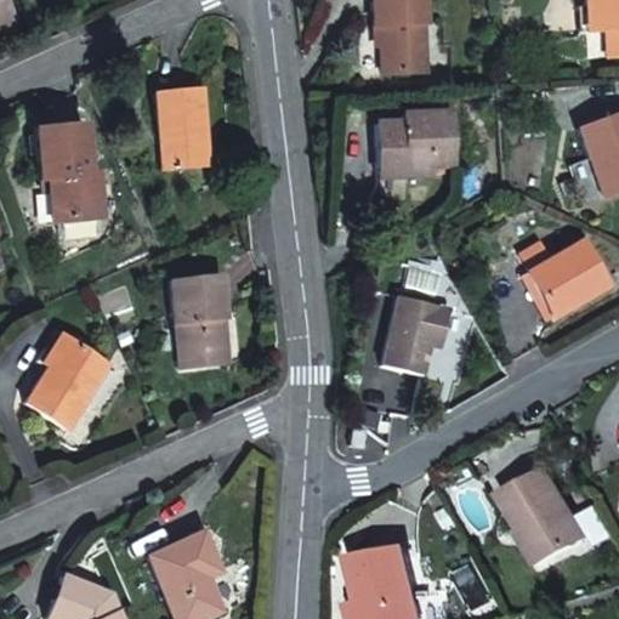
[(0,0),(0,26),(15,20),(5,0),(0,0)]
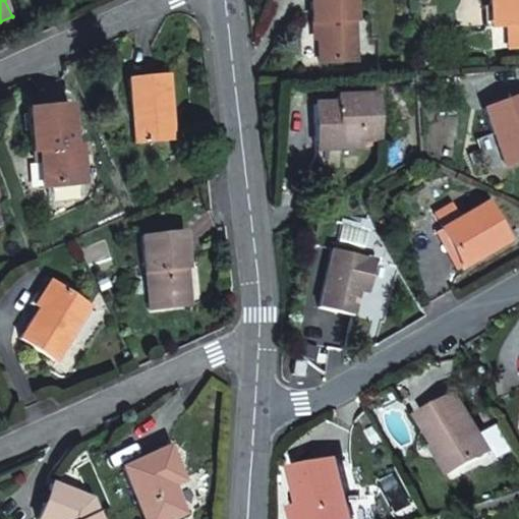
[(356,19),(358,18),(356,0),(311,0),(312,21),(319,21),(321,60),(357,58),(356,19)]
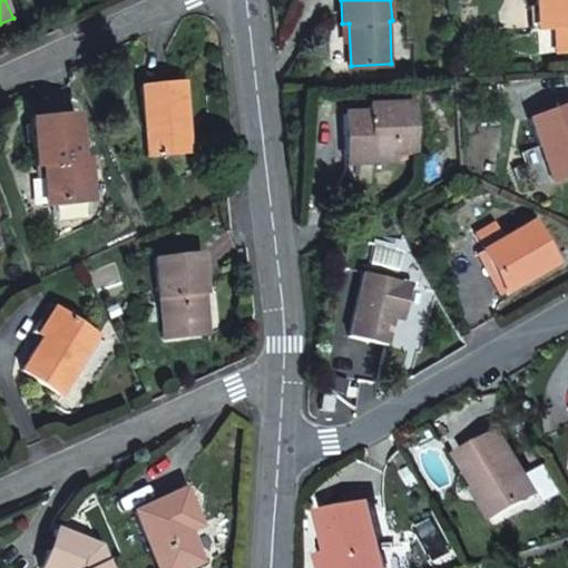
[(538,0),(538,3),(545,3),(547,26),(558,25),(567,23),(567,0),(538,0)]
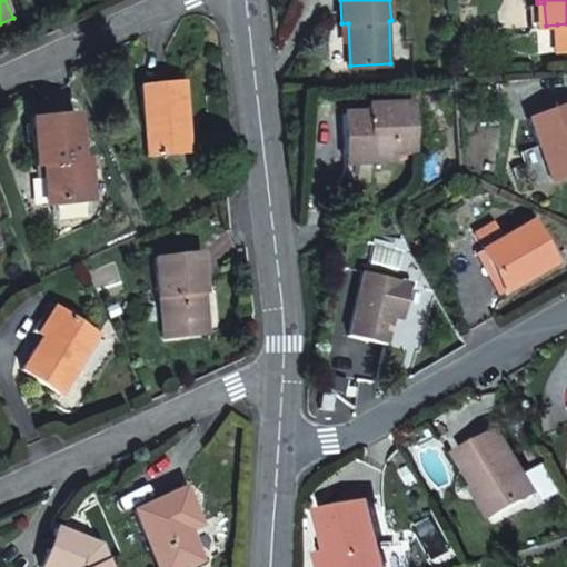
[(544,3),(537,3),(531,3),(533,27),(546,26),(544,3)]
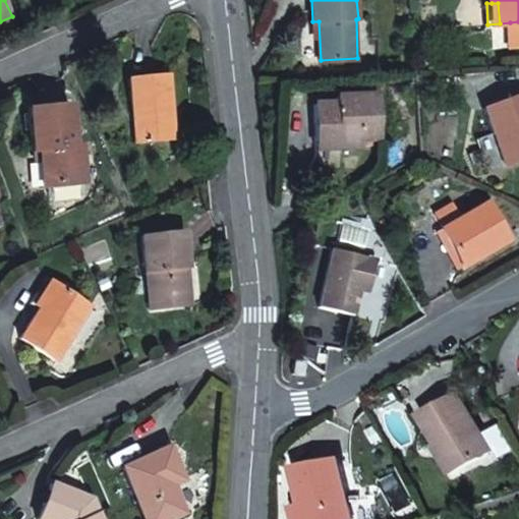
[(512,45),(518,44),(518,21),(510,22),(512,45)]
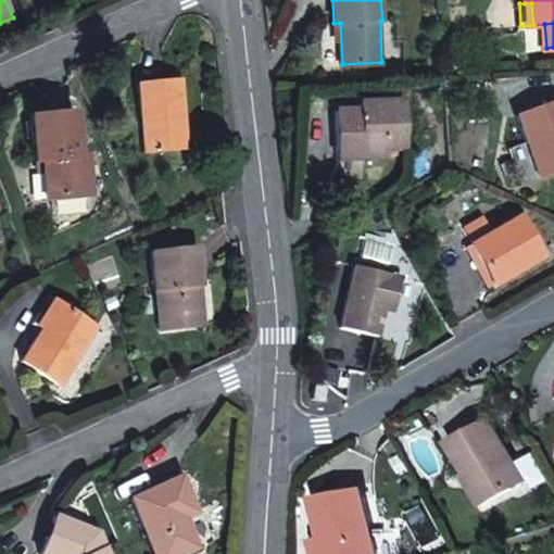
[(187,145),(180,78),(139,83),(146,149),(187,145)]
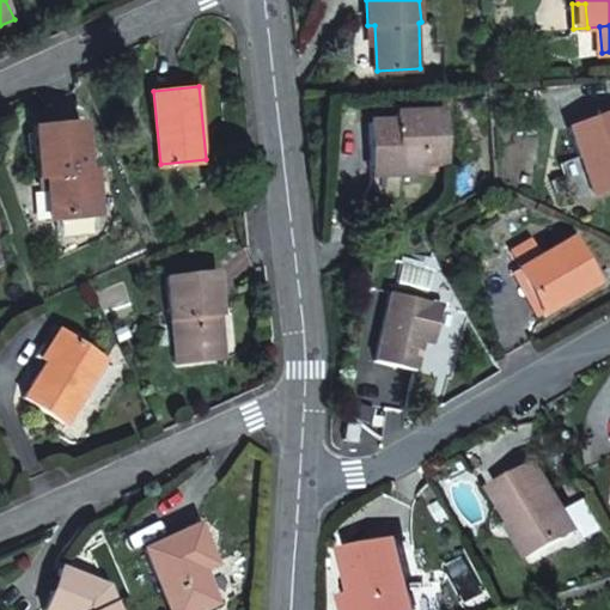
[(368,124),(372,166),(398,166),(398,175),(427,174),(427,164),(450,163),(446,110),(397,114),(397,123),(368,124)]
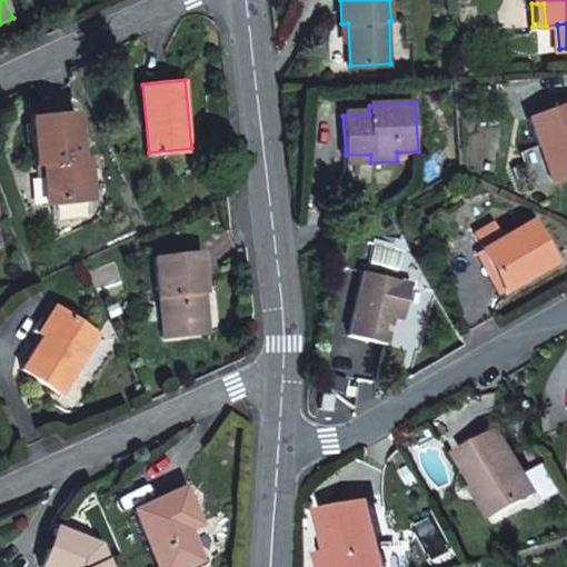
[(566,103),(530,117),(554,177),(566,171),(566,103)]
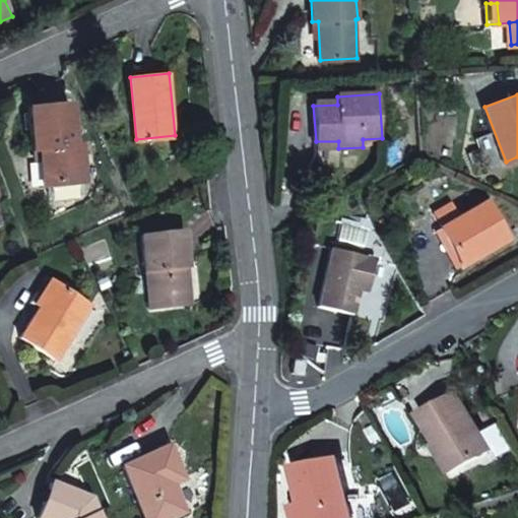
[(33,152),(41,152),(44,186),(85,183),(81,145),(74,146),(69,105),(28,109),(33,152)]
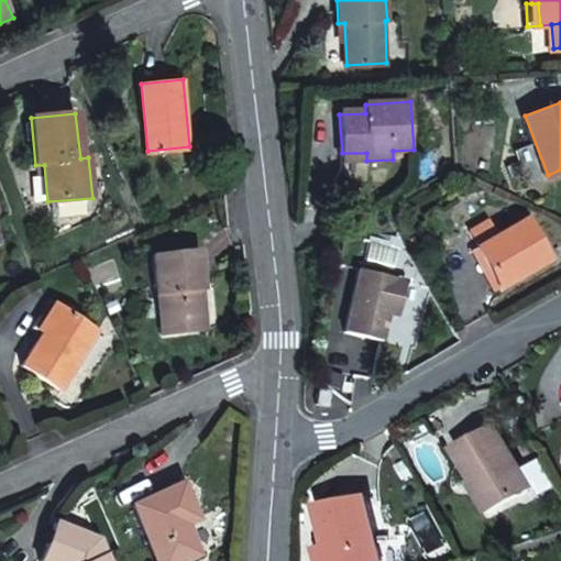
[(366,153),(342,153),(342,163),(366,161),(366,153)]
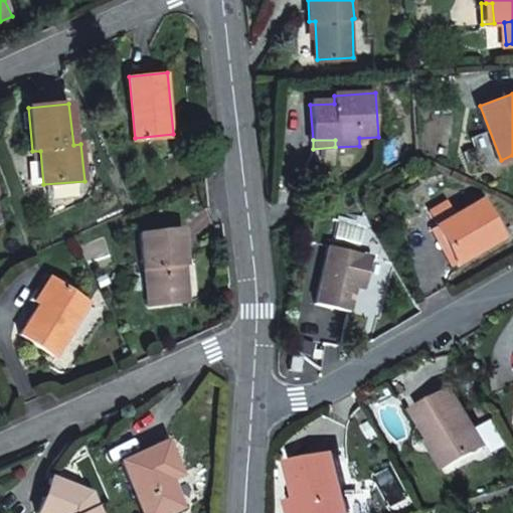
[(455,265),(505,235),(482,198),(433,226),(455,265)]
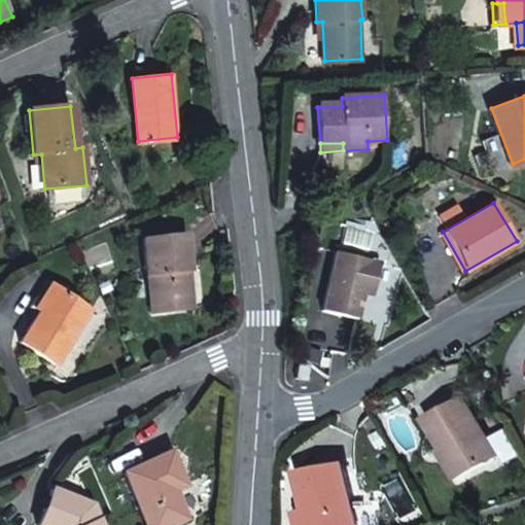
[(144,238),(152,311),(188,308),(184,271),(191,270),(187,233),(144,238)]
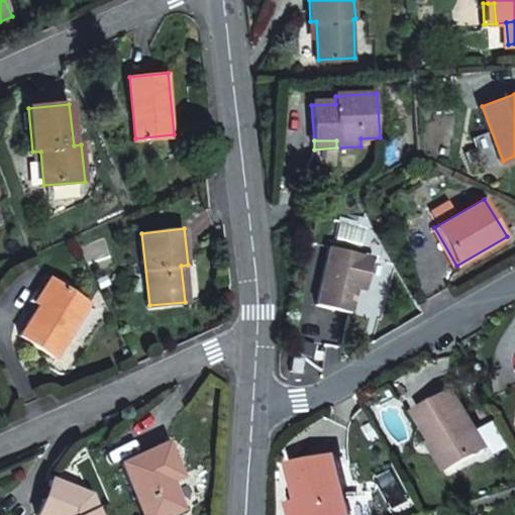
[(361,276),(370,278),(375,256),(330,246),(318,303),(353,311),(358,286),(361,276)]
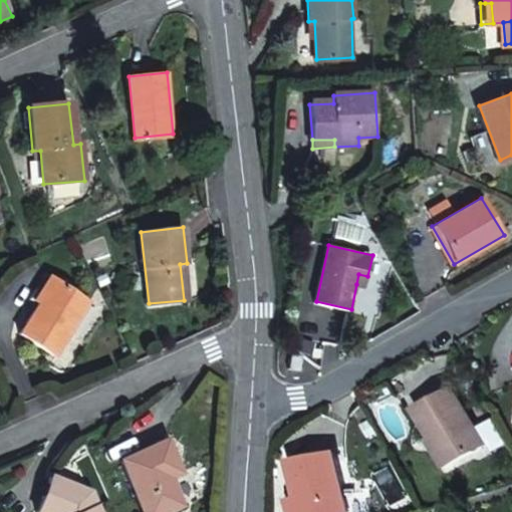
[(38,304),(53,279),(45,274),(29,299),(38,304)]
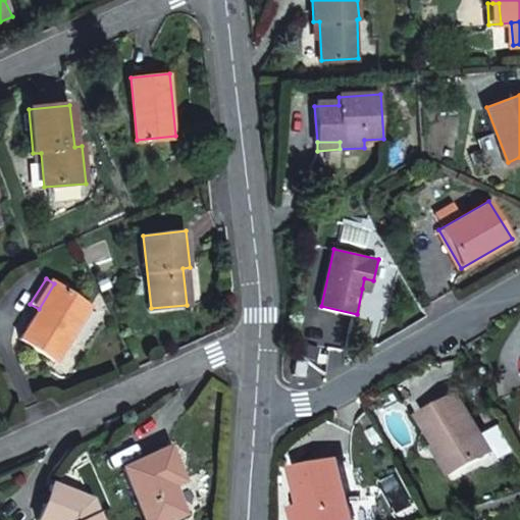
[(371,290),(373,280),(364,278),(362,289),(371,290)]
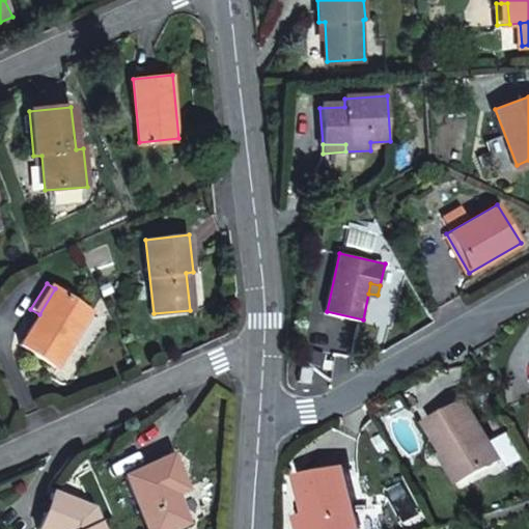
[(92,312),(55,288),(39,314),(20,344),(58,368),(92,312)]
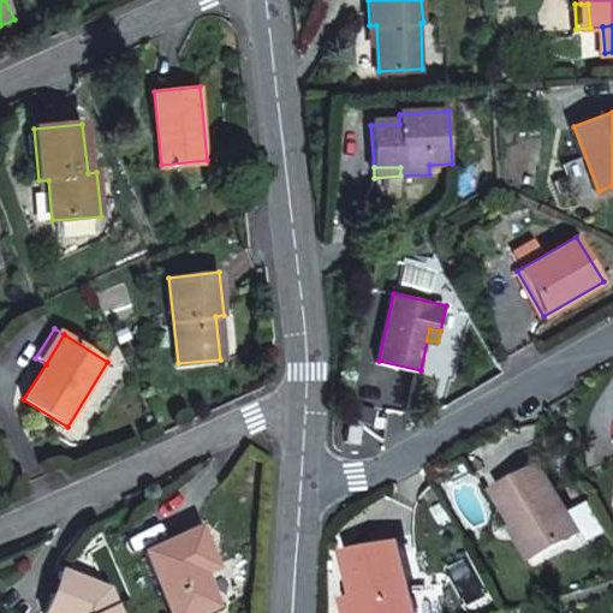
[(347,440),(358,442),(361,426),(350,423),(347,440)]
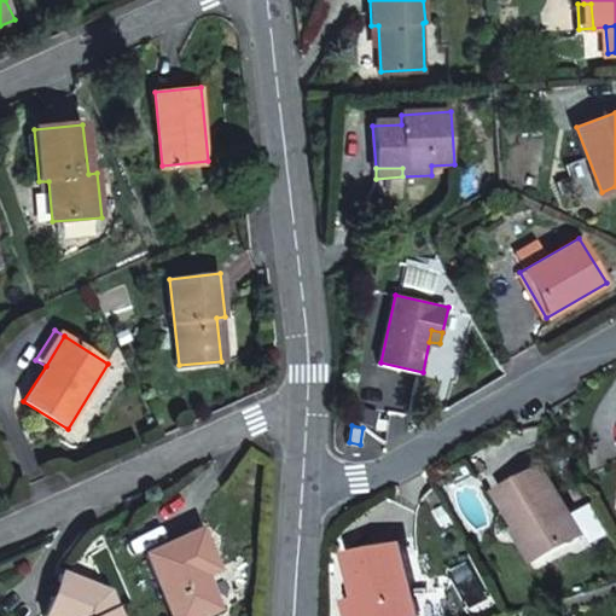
[(540,557),(583,533),(547,466),(503,492),(540,557)]
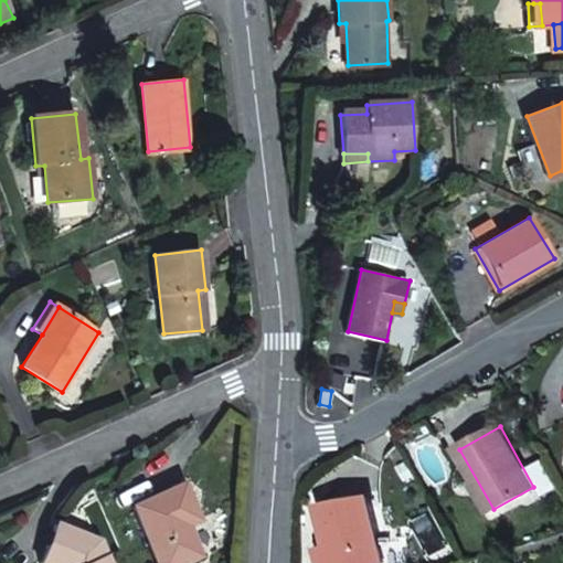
[(199,518),(183,487),(134,509),(158,562),(181,562),(201,554),(187,524),(199,518)]
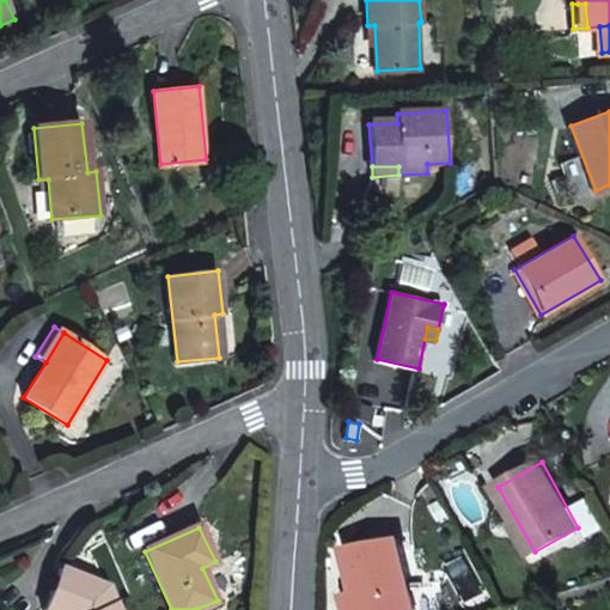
[(348,549),(357,591),(360,609),(416,609),(403,538),(348,549)]
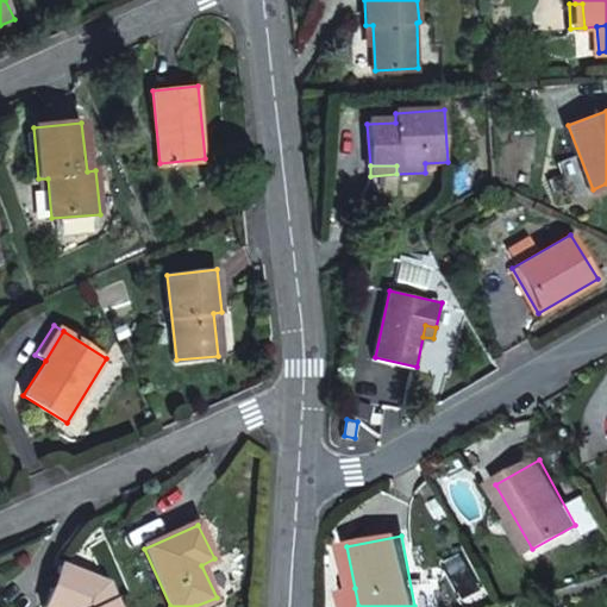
[(49,606),(119,606),(108,582),(62,564),(45,606),(49,606)]
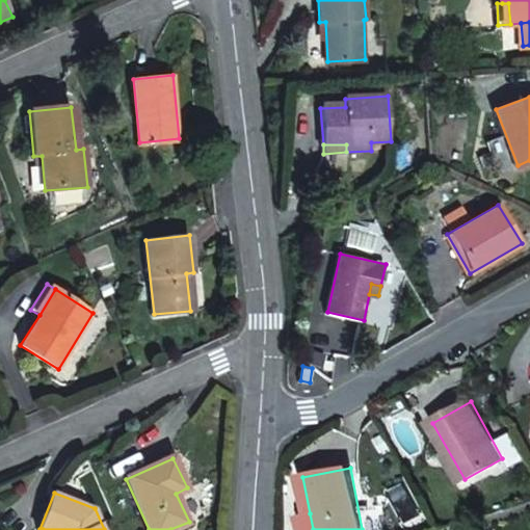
[(313,529),(310,513),(298,515),(301,529),(313,529)]
